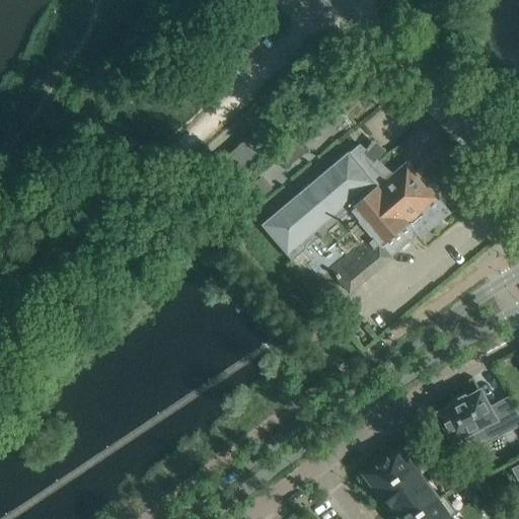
[(249,137),(222,161),(237,179),(266,155),(249,137)]
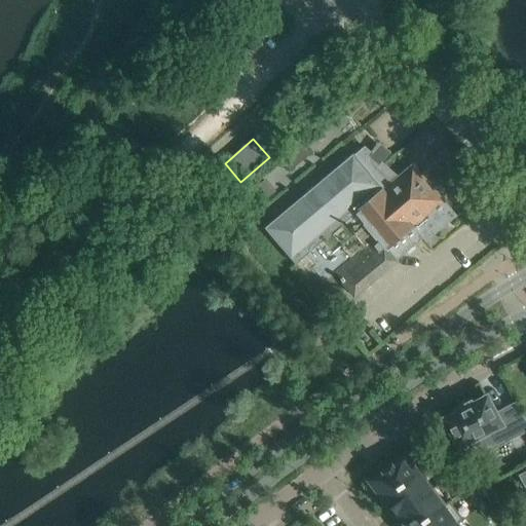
[(352,154),(264,228),(277,245),(326,300),(344,285),(353,296),(396,261),(396,260),(413,246),(421,238),(425,242),(441,229),(456,216),(413,163),(397,177),(384,164),(380,161),(376,165),(370,159),(362,152),(355,157),(354,155),(352,154)]
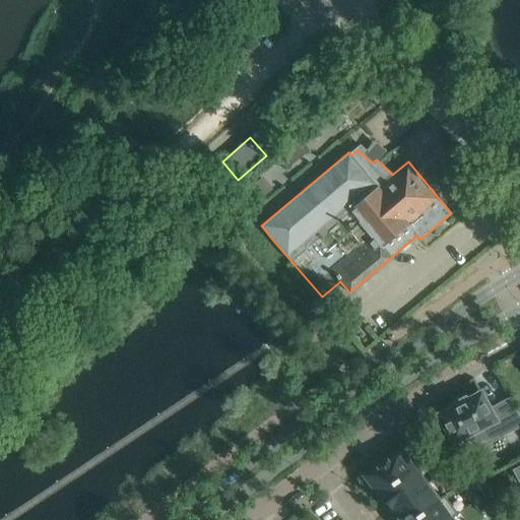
[(262,180),(246,193),(257,205),(272,192),(262,180)]
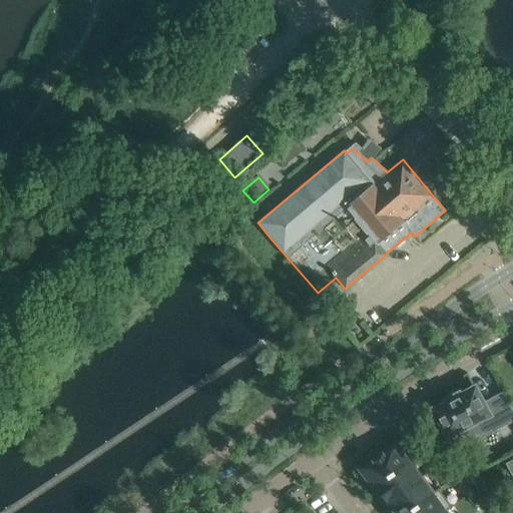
[(512,420),(512,411),(503,393),(489,400),(489,402),(484,405),(475,386),(460,395),(459,393),(446,400),(447,402),(432,409),(447,438),(462,430),(488,416),(496,430),(512,420)]
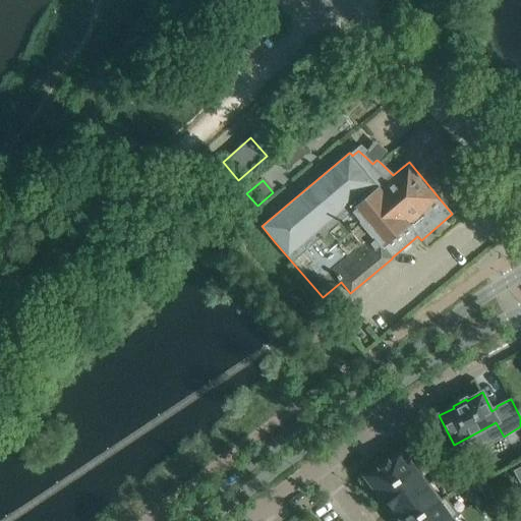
[(429,442),(423,447),(431,456),(438,451),(429,442)]
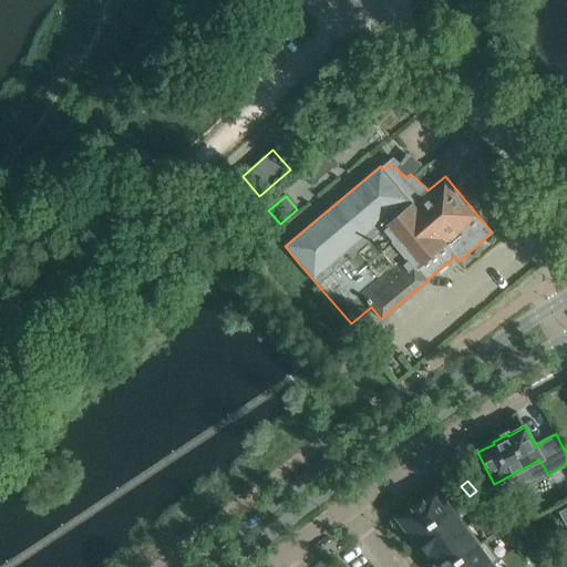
[(440,490),(400,518),(413,537),(413,538),(454,508),(440,490)]
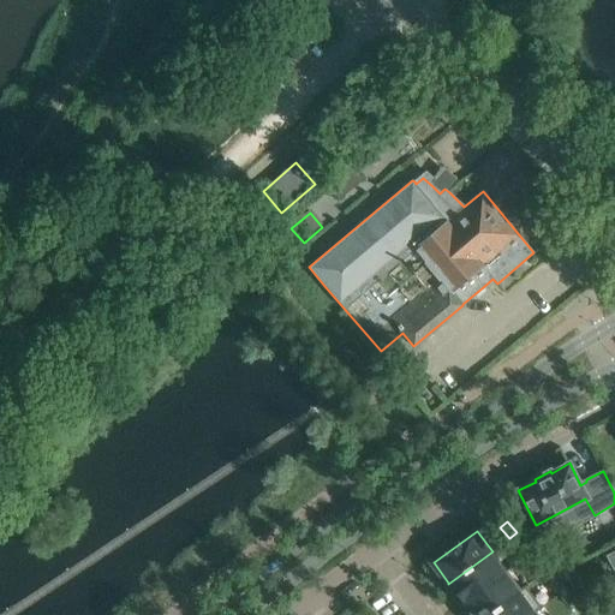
[(517,532),(509,538),(518,550),(526,543),(517,532)]
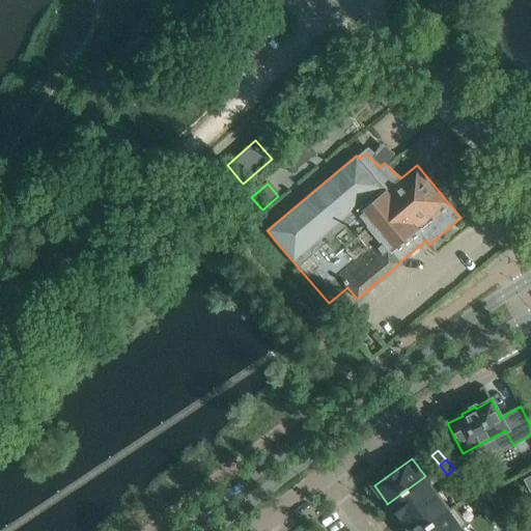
[(425,476),(387,504),(399,521),(438,493),(425,476)]
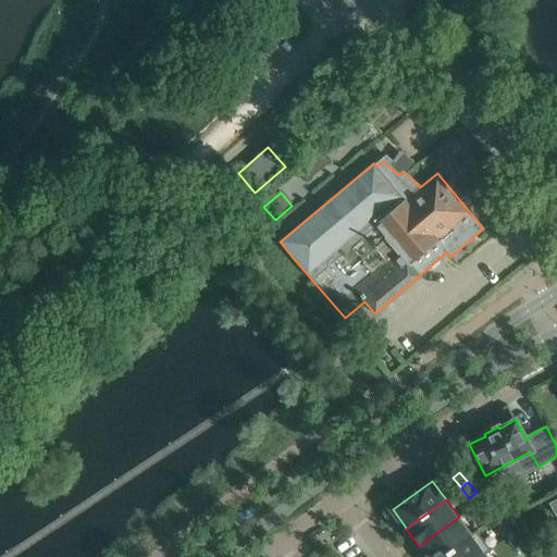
[(482,499),(475,505),(484,515),(491,509),(482,499)]
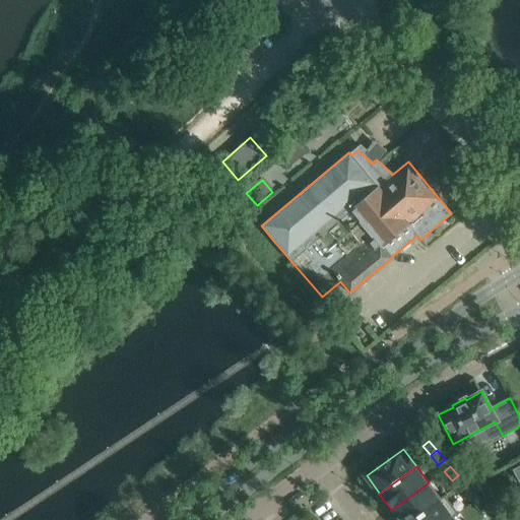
[(429,482),(391,510),(392,511),(398,519),(412,519),(445,497),(444,496),(440,499),(429,482)]
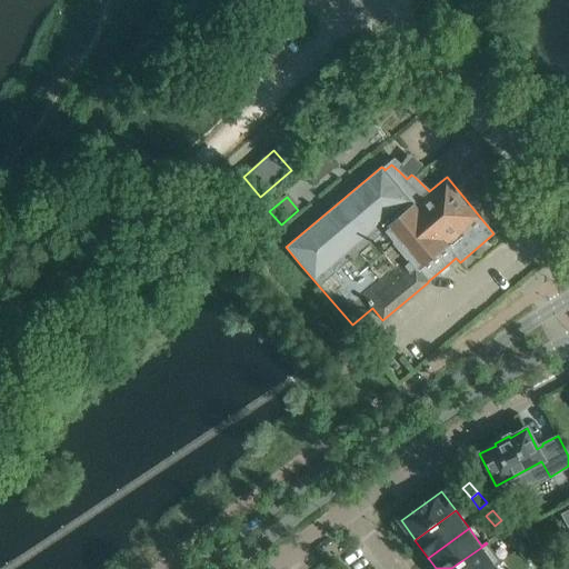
[(513,535),(507,540),(516,550),(522,545),(513,535)]
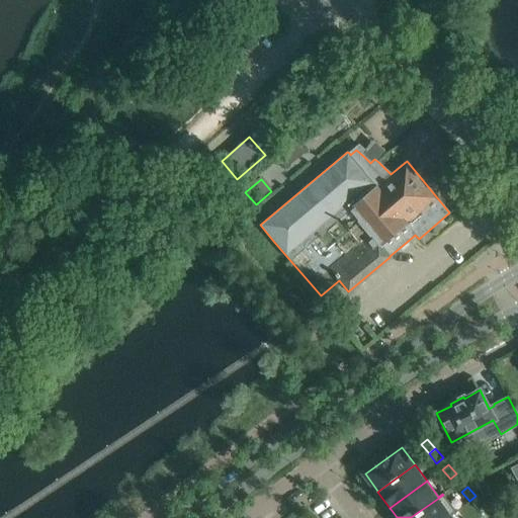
[(443,495),(411,517),(445,517),(455,511),(443,495)]
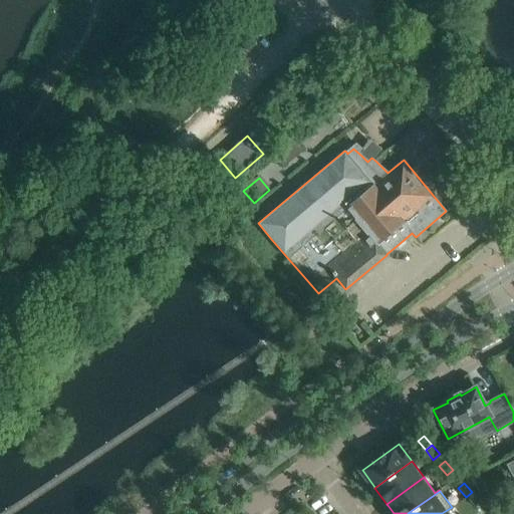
[(472,492),(466,497),(474,506),(480,501),(472,492)]
